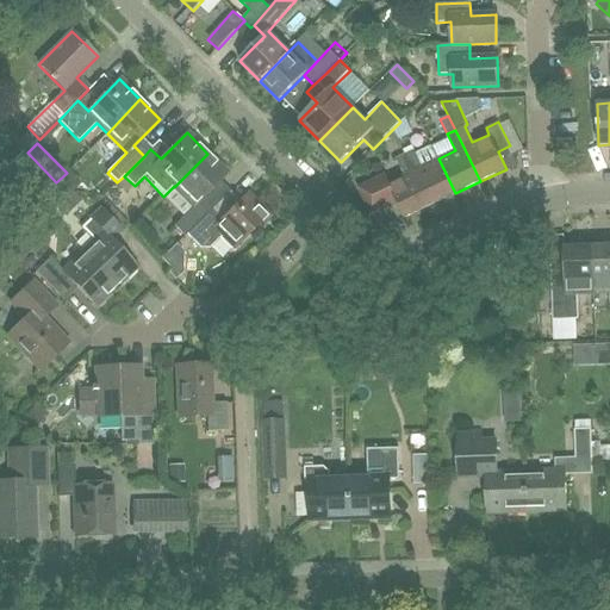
[(405,154),(431,206),(455,193),(439,159),(423,167),(415,149),(414,150),(405,154)]
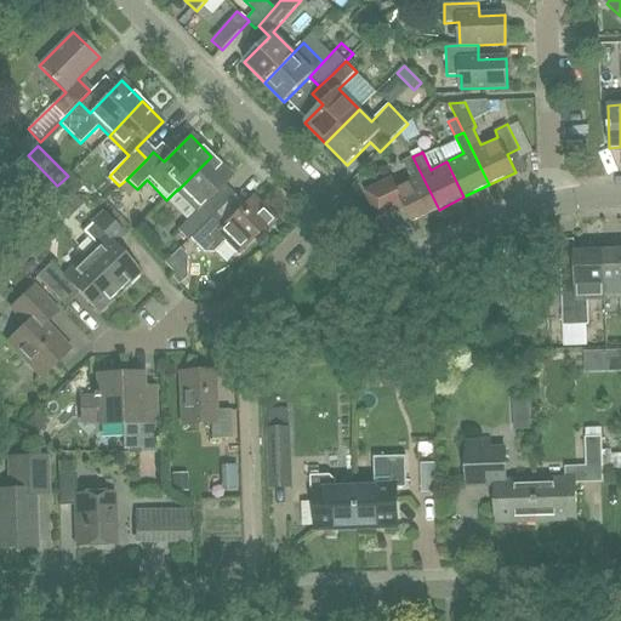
[(198,232),(216,214),(205,203),(232,177),(211,157),(177,191),(198,210),(177,231),(188,241),(189,239),(198,232)]
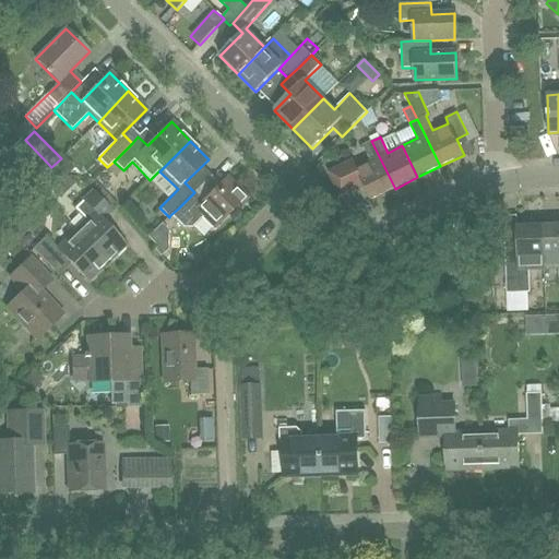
[(395,189),(371,141),(364,145),(371,161),(357,167),(353,159),(329,171),(341,195),(364,185),(371,200),(395,189)]
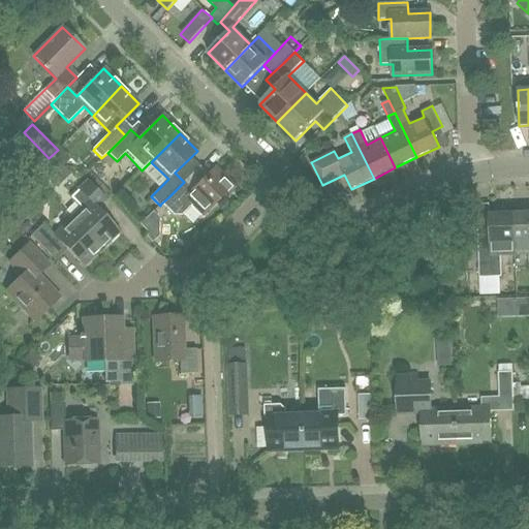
[(168,197),(161,204),(173,216),(181,216),(184,213),(193,205),(204,215),(232,186),(215,168),(192,191),(184,182),(168,197)]
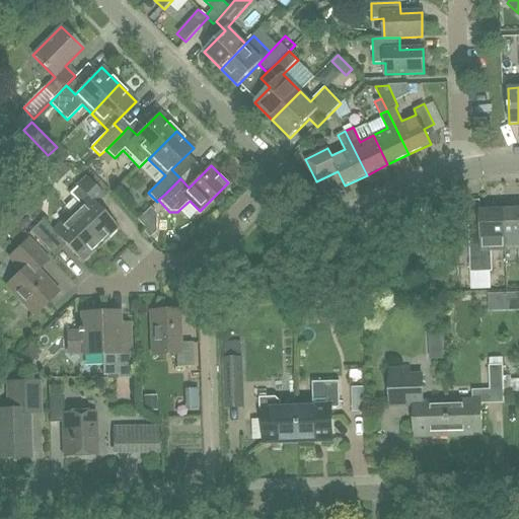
[(86,177),(70,194),(81,205),(71,215),(99,244),(117,227),(94,205),(103,196),(86,177)]
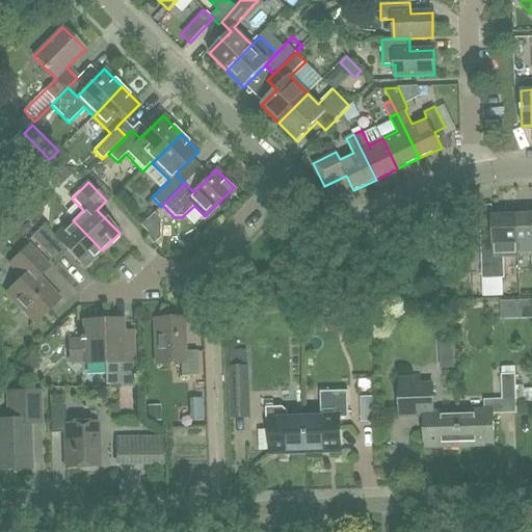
[(531,214),(517,215),(519,257),(531,256),(531,261),(531,214)]
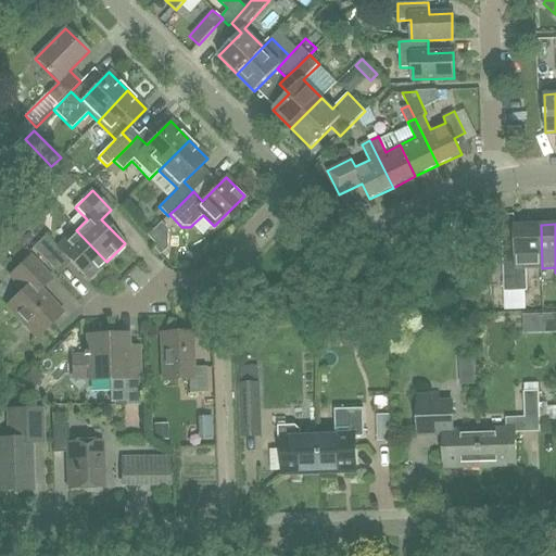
[(527,268),(542,268),(541,225),(515,226),(516,244),(503,245),(504,292),(518,291),(528,291),(527,268)]
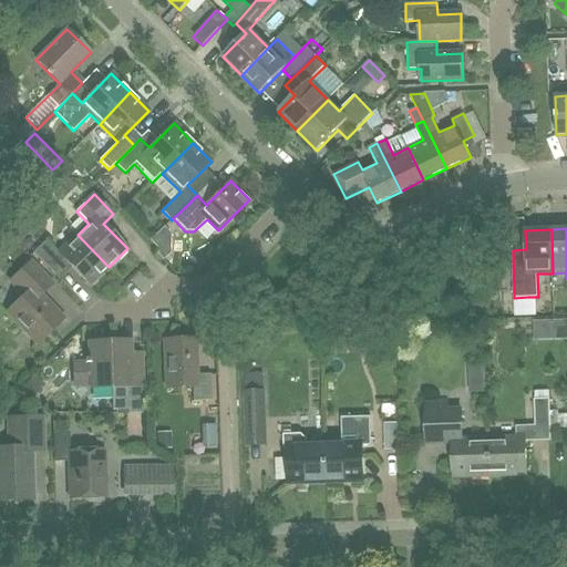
[(89,286),(109,267),(78,235),(59,253),(47,240),(33,253),(52,272),(65,260),(89,286)]
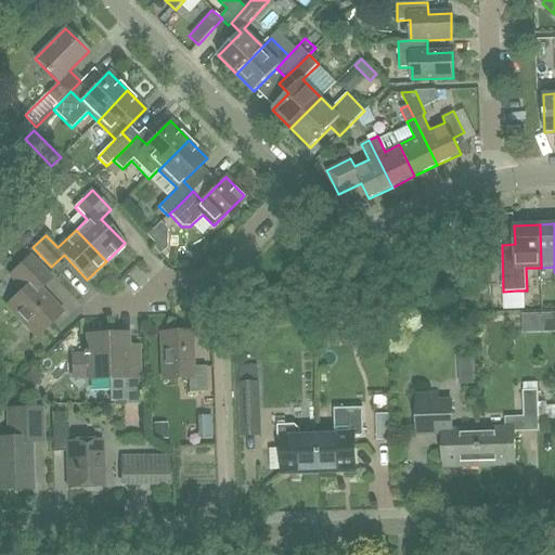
[(37,337),(62,312),(40,289),(51,279),(29,257),(11,274),(24,288),(8,306),(37,337)]
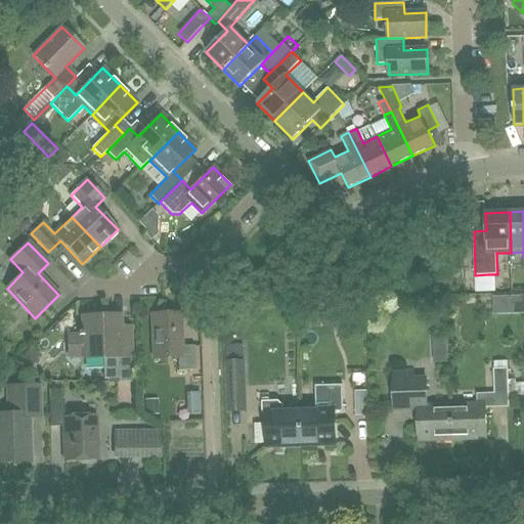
[(182,347),(181,313),(151,314),(154,358),(178,357),(178,372),(195,370),(194,346),(182,347)]
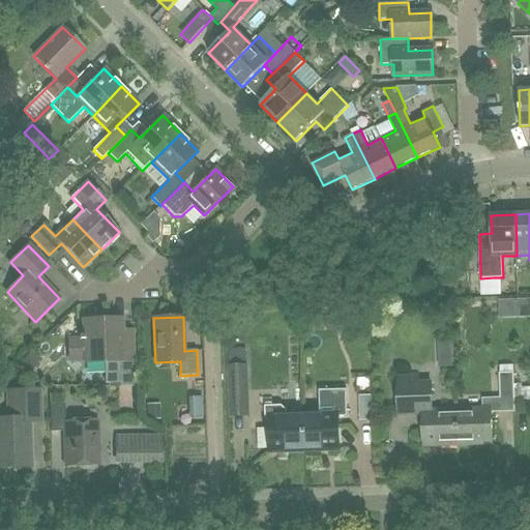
[(122,358),(121,320),(84,321),(84,335),(80,335),(80,340),(69,341),(70,361),(85,360),(85,362),(105,361),(106,383),(120,383),(120,386),(136,386),(135,358),(122,358)]
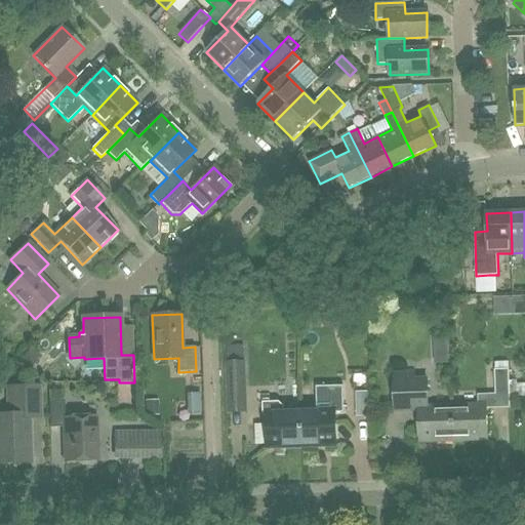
[(244,361),(243,345),(226,346),(227,362),(225,362),(227,414),(248,413),(245,361),(244,361)]
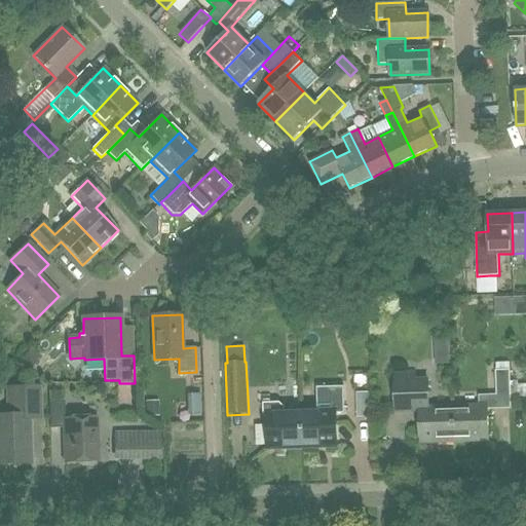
[(453,407),(454,441),(488,440),(487,408),(511,407),(511,398),(525,397),(525,384),(518,385),(518,381),(510,381),(510,370),(495,370),(496,396),(479,396),(479,406),(453,407)]
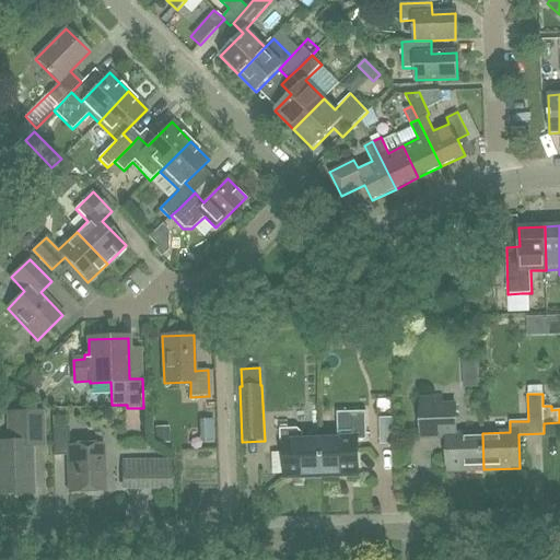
[(483,469),(482,433),(458,434),(457,403),(443,403),(443,396),(418,397),(419,441),(447,441),(448,470),(483,469)]
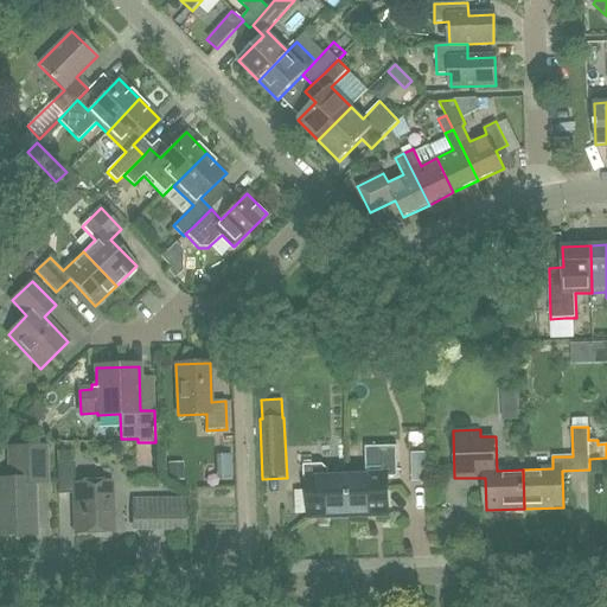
[(0,535),(38,535),(36,484),(49,483),(48,446),(8,447),(10,478),(0,478),(0,535)]
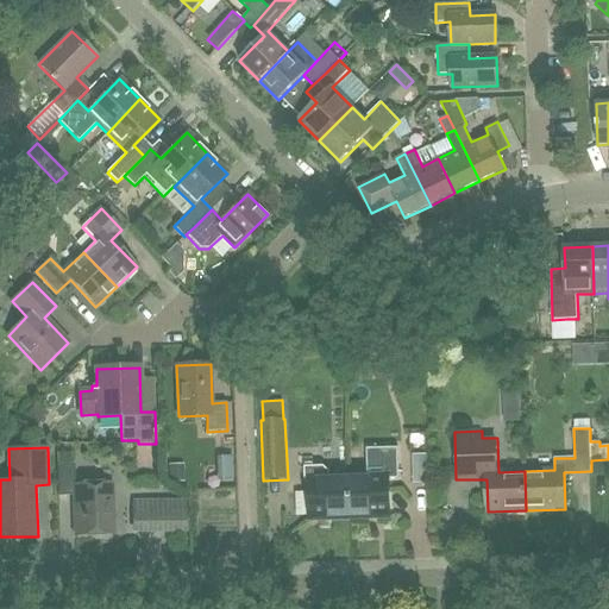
[(426,454),(413,456),(414,483),(426,483),(426,454)]
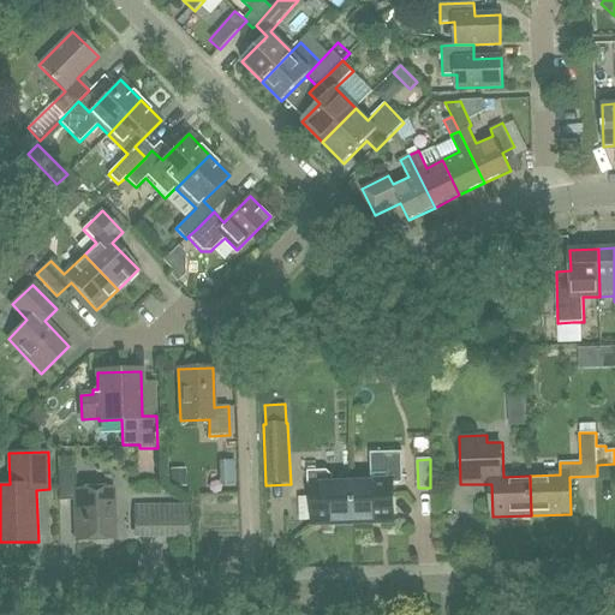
[(352,482),(353,521),(393,520),(392,471),(387,466),(376,466),(371,471),(371,482),(352,482)]
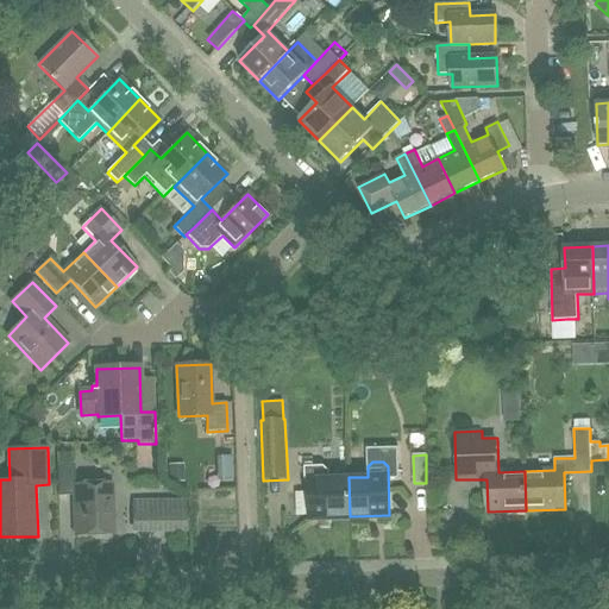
[(76,484),(75,463),(58,464),(60,495),(75,495),(76,534),(114,533),(113,483),(76,484)]
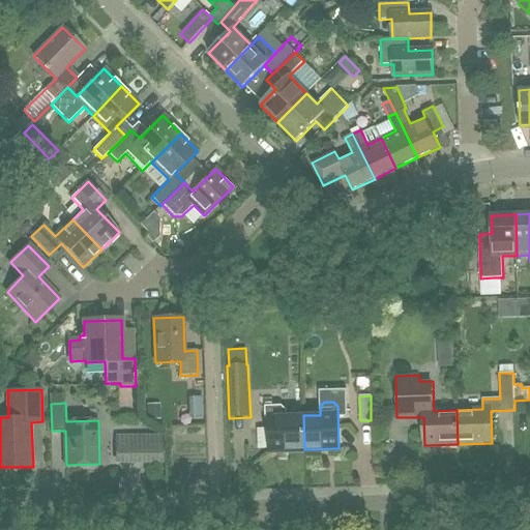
[(304,449),(303,415),(288,416),(288,411),(282,406),(266,406),(266,419),(270,419),(271,450),(304,449)]
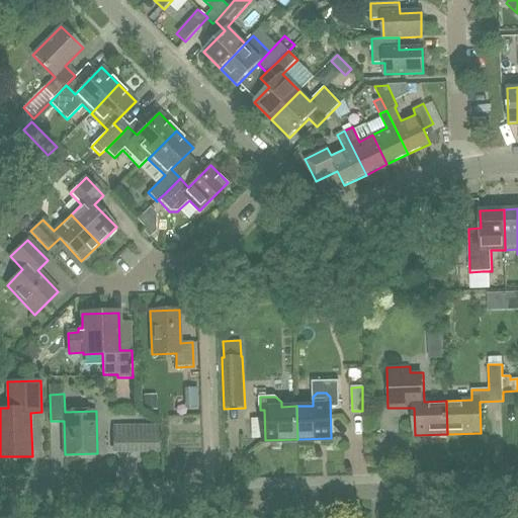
[(159,453),(158,424),(112,425),(112,453),(159,453)]
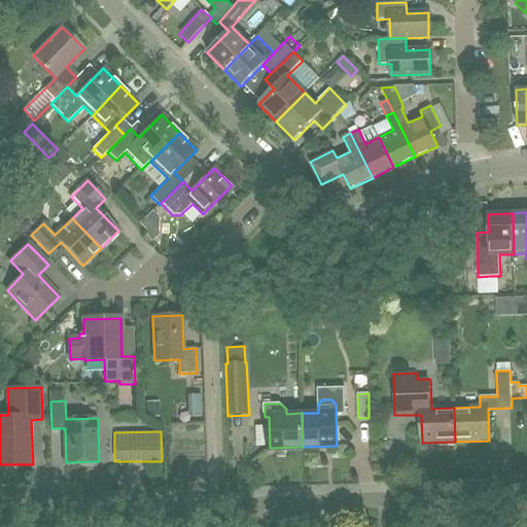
[(192,437),(192,464),(202,464),(202,437),(192,437)]
